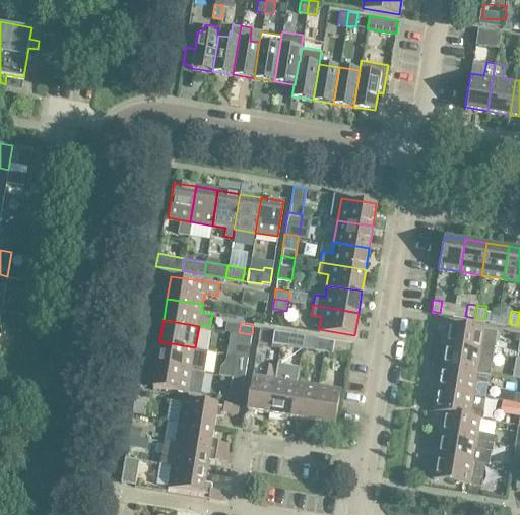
[(445,344),(493,352),(497,330),(449,322),(445,344)]
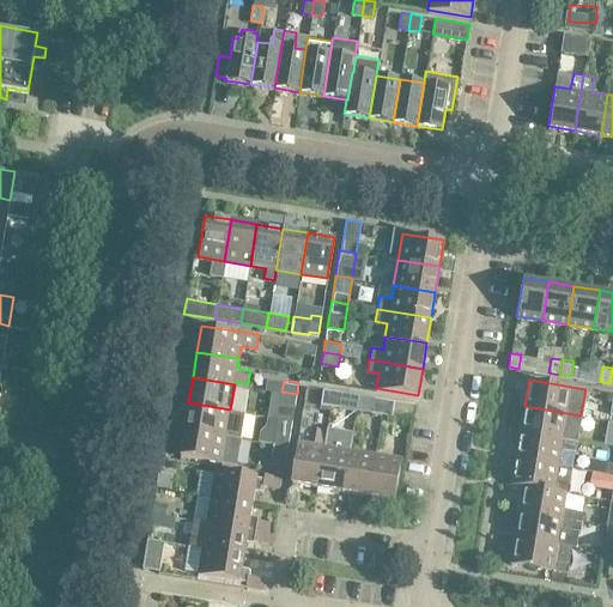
[(331,402),(333,386),(325,383),(322,400),(331,402)]
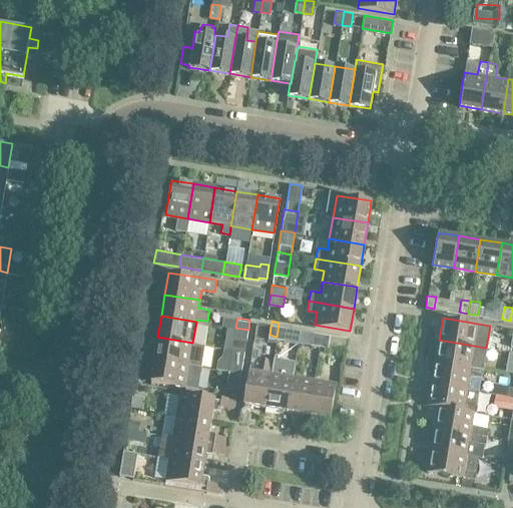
[(279,323),(277,337),(298,340),(301,326),(279,323)]
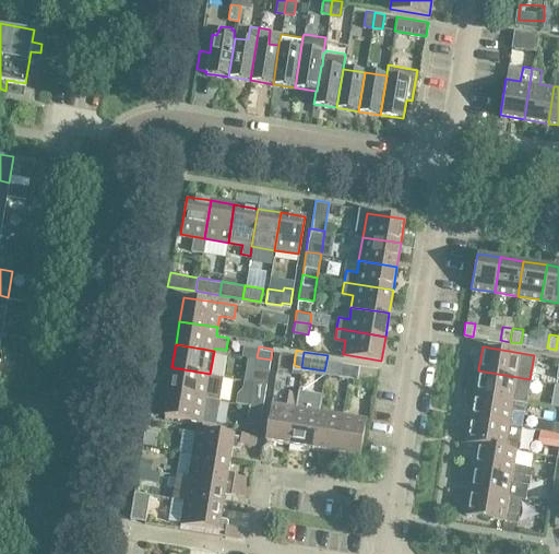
[(271,360),(257,357),(256,366),(269,368),(271,360)]
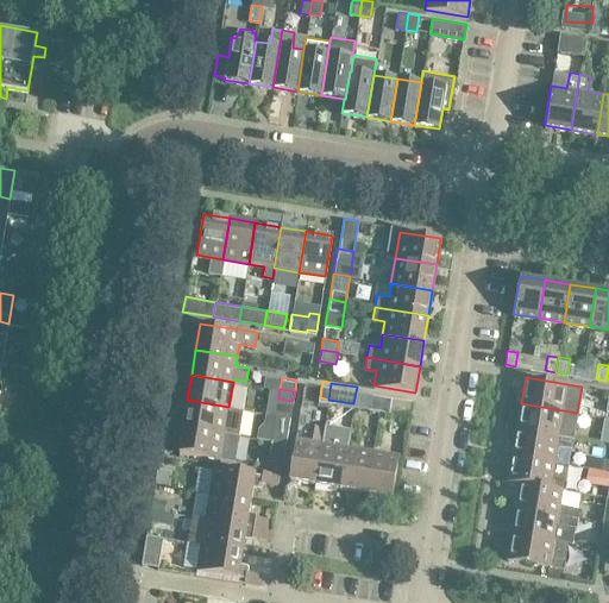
[(378,410),(382,395),(372,394),(370,409),(378,410)]
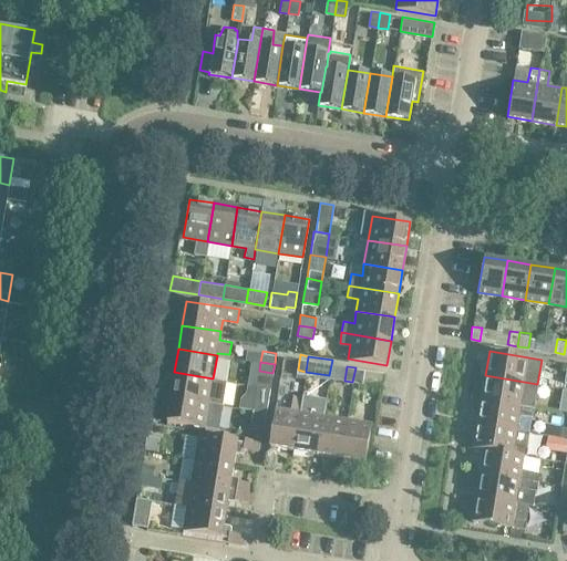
[(356,367),(352,382),(382,387),(384,373),(356,367)]
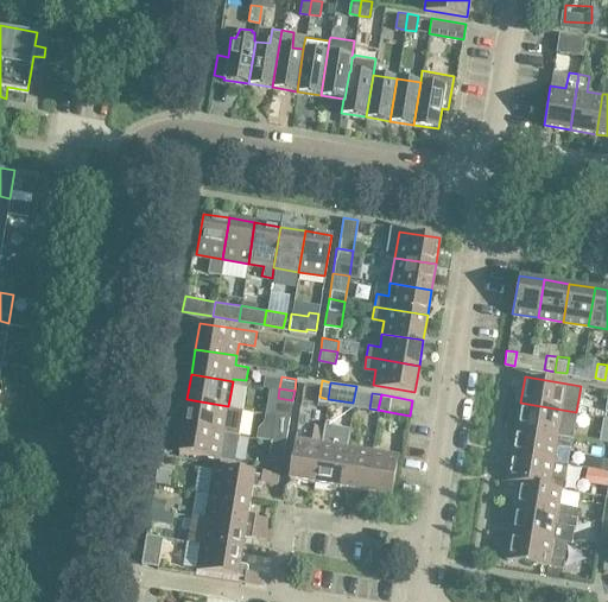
[(187,399),(183,424),(225,431),(225,428),(239,430),(242,409),(228,406),(187,399)]
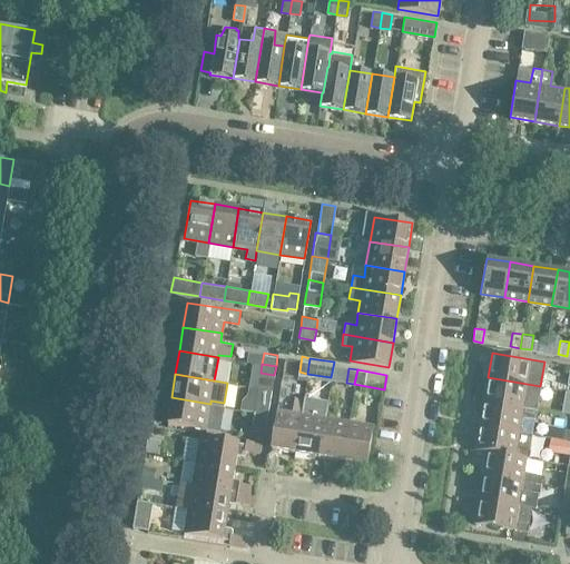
[(540,386),(488,377),(483,401),(536,409),(540,386)]
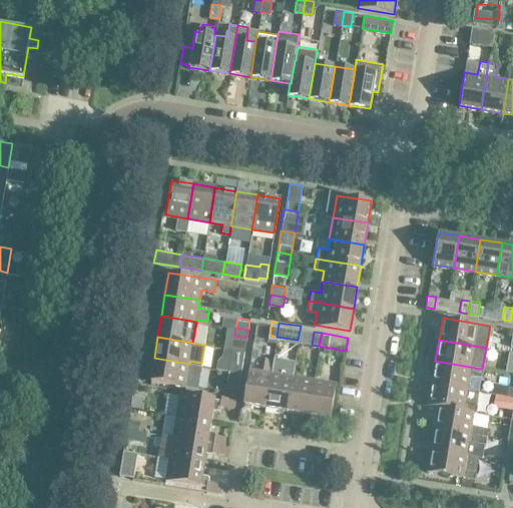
[(229,371),(241,372),(244,351),(232,349),(229,371)]
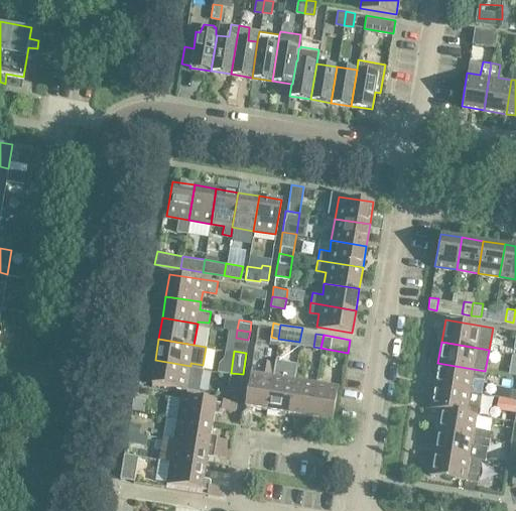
[(267,409),(275,361),(266,359),(264,372),(250,370),(245,405),(267,409)]
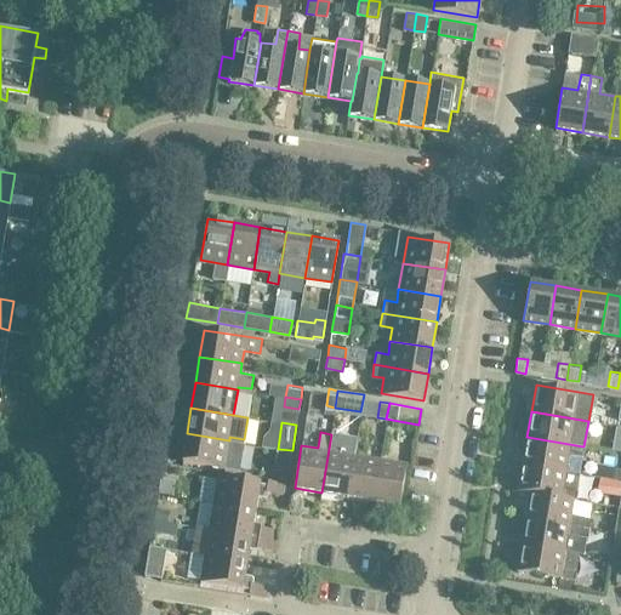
[(229,440),(187,433),(182,460),(224,467),(229,440)]
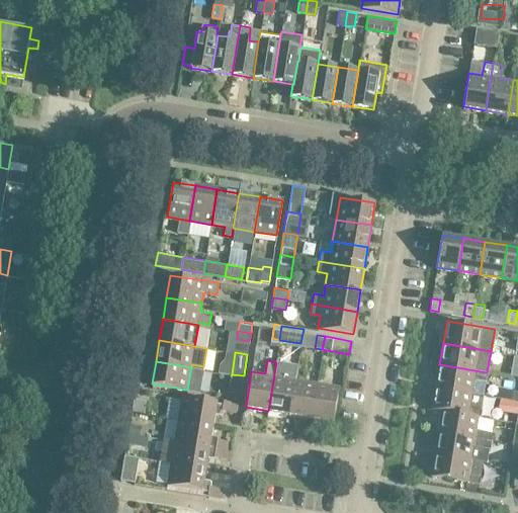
[(276,362),(268,411),(289,414),(295,378),(282,376),(284,363),(276,362)]
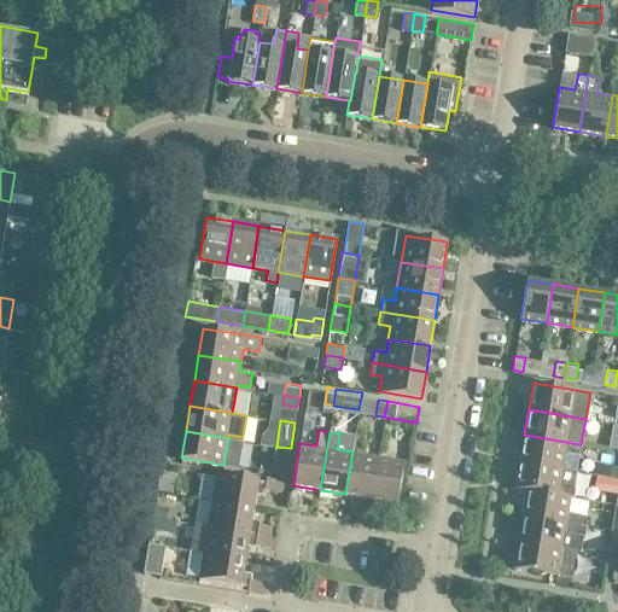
[(524,435),(520,461),(561,467),(564,452),(579,454),(581,444),(524,435)]
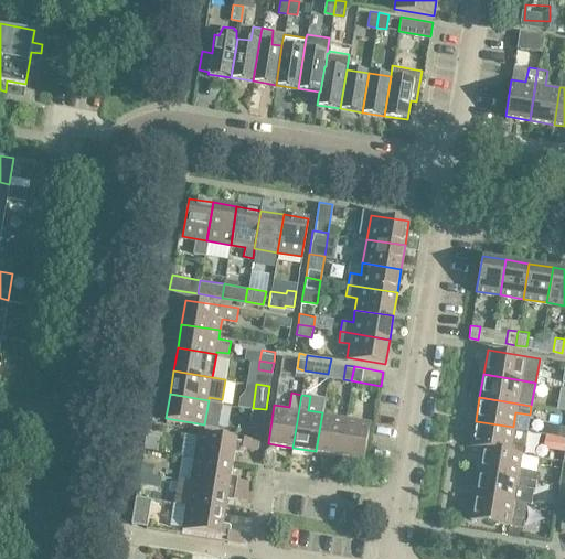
[(266,409),(253,408),(240,406),(238,415),(264,419),(266,409)]
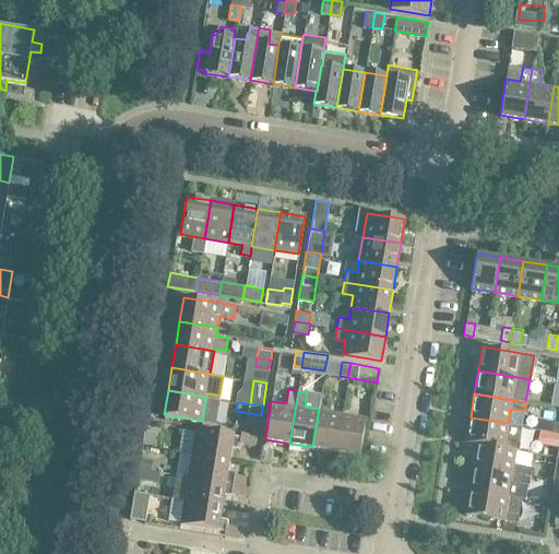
[(319,409),(312,447),(335,451),(342,413),(319,409)]
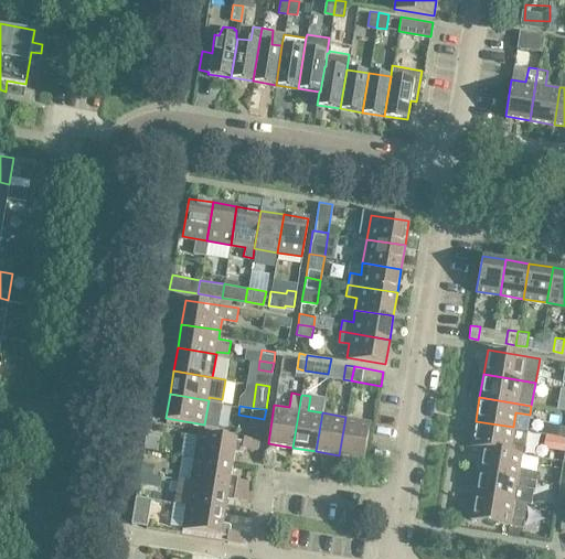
[(370,420),(345,417),(339,455),(363,459),(370,420)]
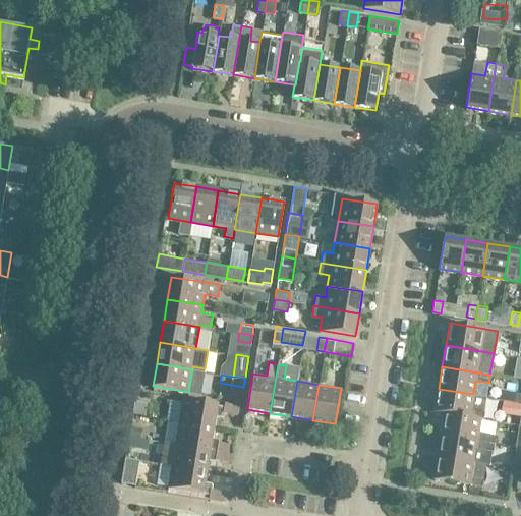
[(473,394),(439,389),(435,411),(445,412),(480,418),(482,418),(486,397),(473,395),(473,394)]
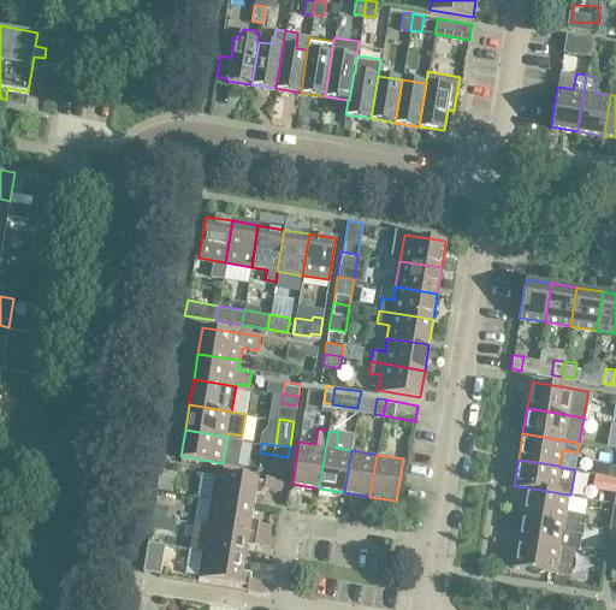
[(597,472),(614,475),(615,463),(598,461),(597,472)]
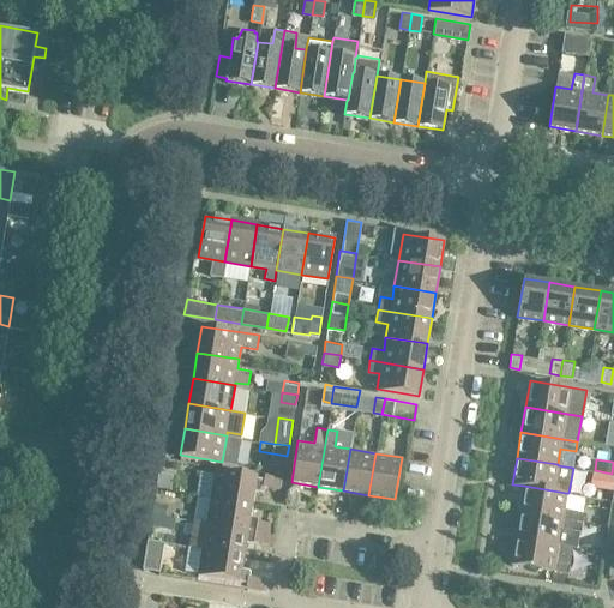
[(216,469),(211,497),(253,503),(254,489),(264,492),(265,486),(283,488),(284,477),(264,474),(264,477),(216,469)]
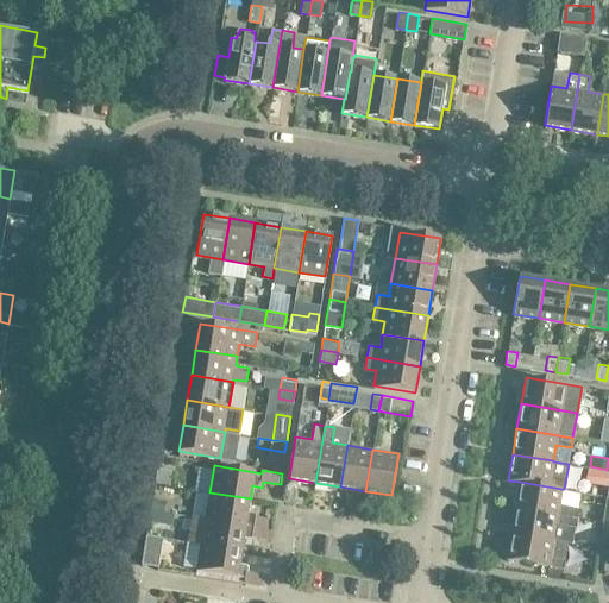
[(608,470),(607,470),(590,466),(588,481),(608,484),(608,483),(608,470)]
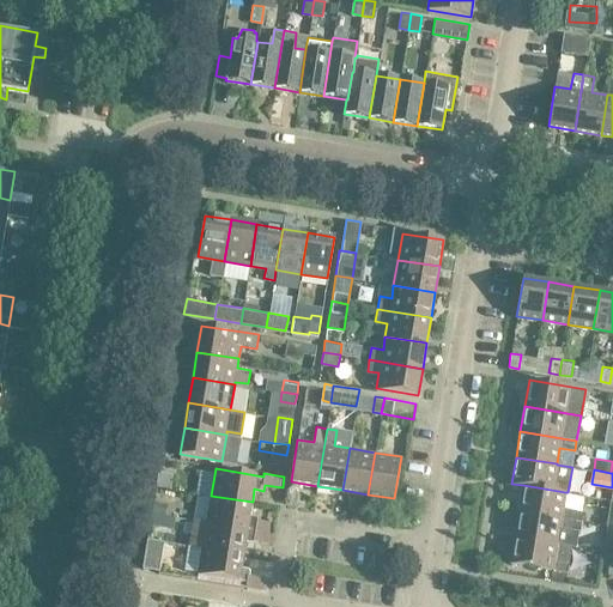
[(523,485),(520,510),(576,520),(577,510),(563,507),(565,492),(523,485)]
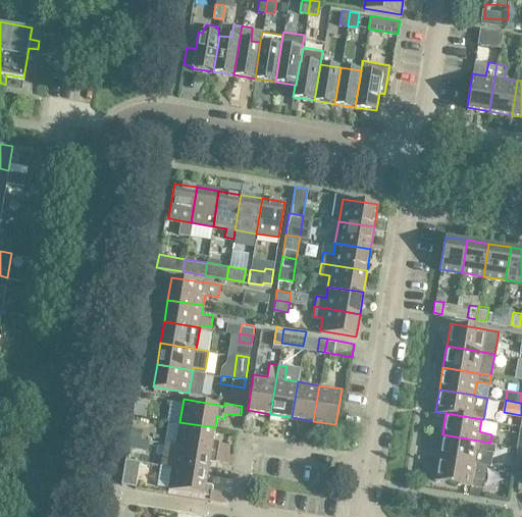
[(398,430),(415,430),(415,419),(398,420),(398,430)]
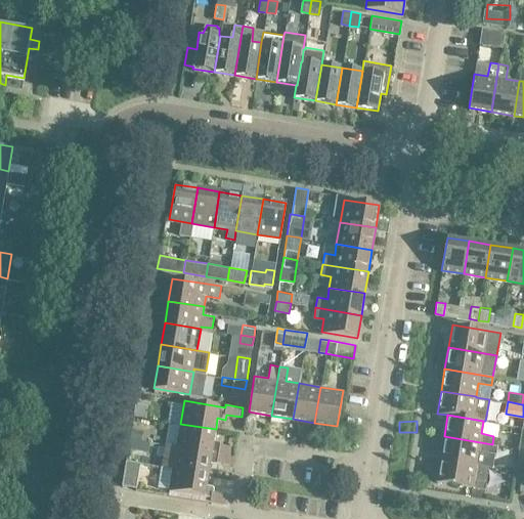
[(216,429),(180,424),(176,445),(232,455),(233,445),(213,442),(216,429)]
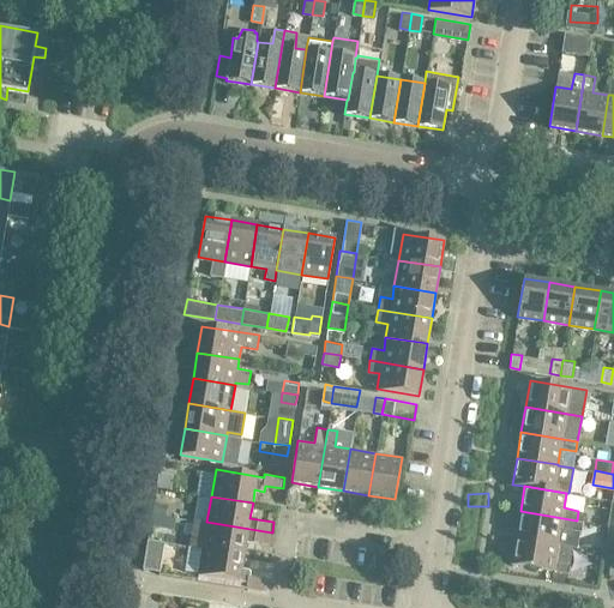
[(154,500),(152,511),(166,513),(167,503),(154,500)]
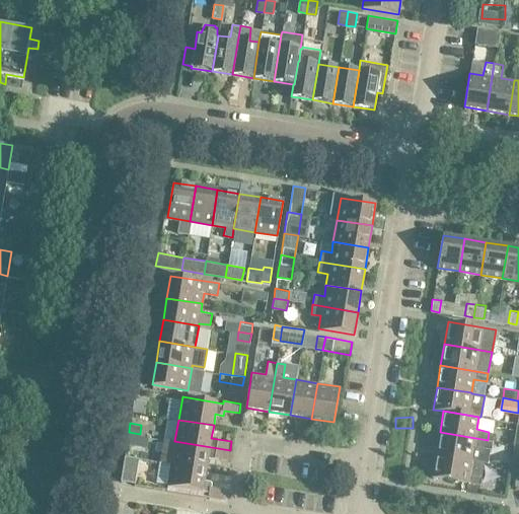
[(488,440),(440,432),(436,454),(471,459),(473,446),(486,448),(488,440)]
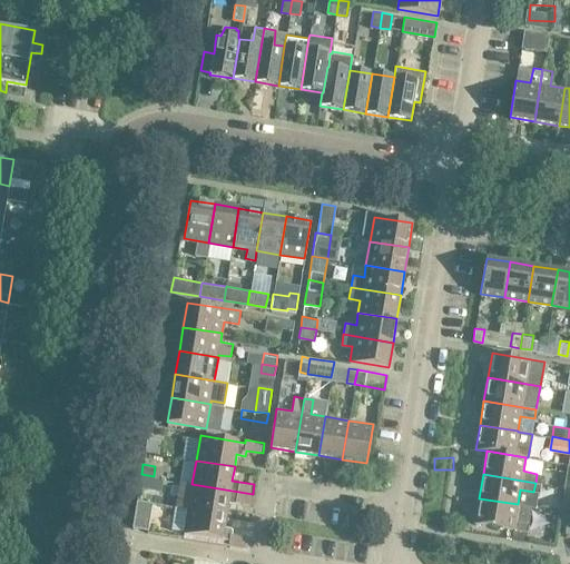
[(253,494),(192,484),(180,482),(176,505),(188,507),(226,514),(229,500),(251,504),(253,494)]
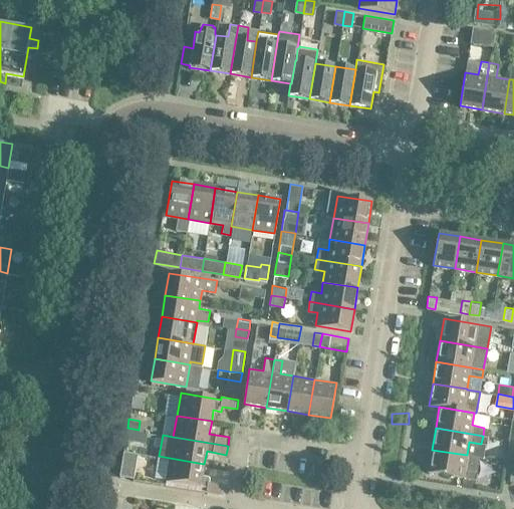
[(467,455),(432,450),(429,472),(463,477),(462,484),(474,486),(476,479),(479,457),(467,456),(467,455)]
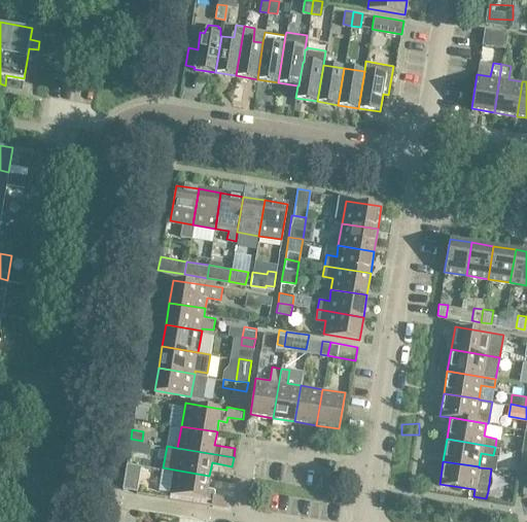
[(127,462),(123,487),(137,490),(140,464),(127,462)]
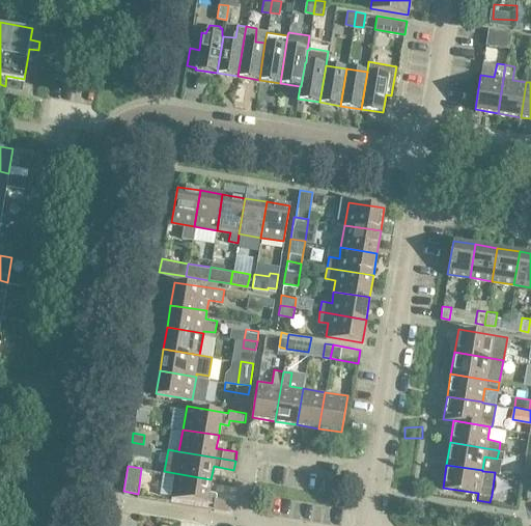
[(211,479),(175,473),(171,496),(214,503),(213,507),(227,510),(228,500),(216,498),(217,494),(216,493),(216,492),(210,491),(211,479)]
